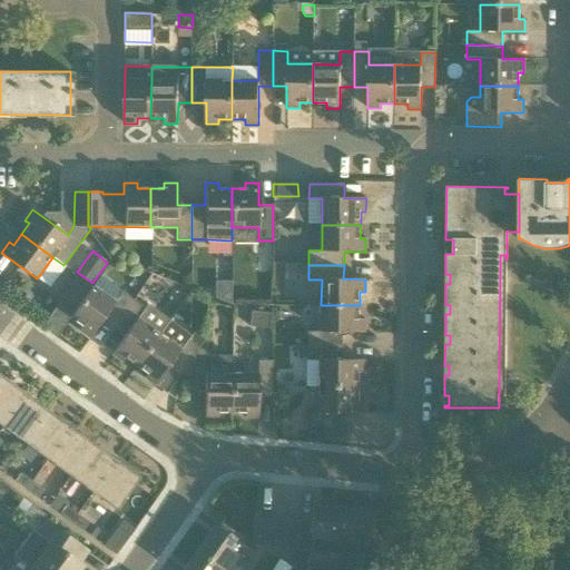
[(62,297),(77,307),(92,286),(78,276),(62,297)]
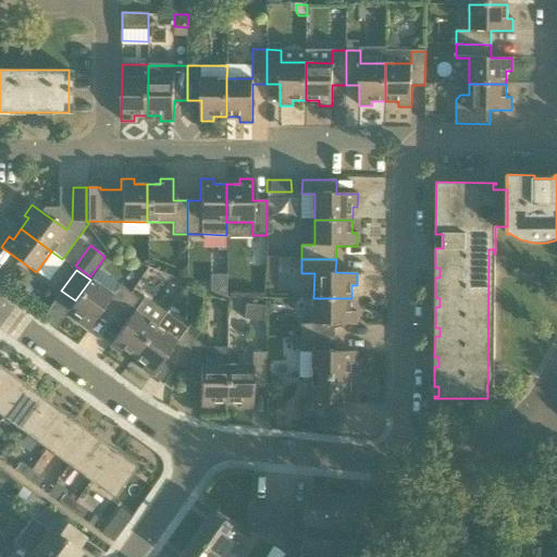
[(110,321),(130,293),(119,285),(111,295),(90,280),(75,300),(67,310),(79,318),(76,322),(86,330),(99,312),(110,321)]
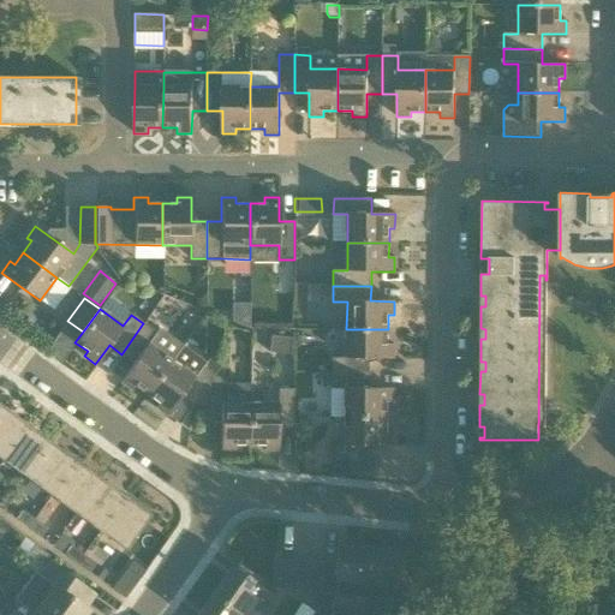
[(183,346),(159,328),(156,333),(143,323),(121,354),(133,363),(119,382),(131,390),(135,386),(147,394),(183,346)]
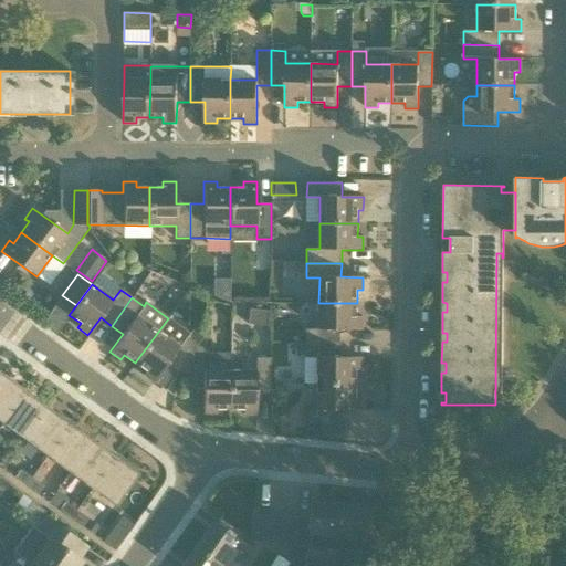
[(357,303),(318,303),(318,329),(305,329),(305,343),(341,344),(341,329),(363,331),(363,317),(357,317),(357,303)]
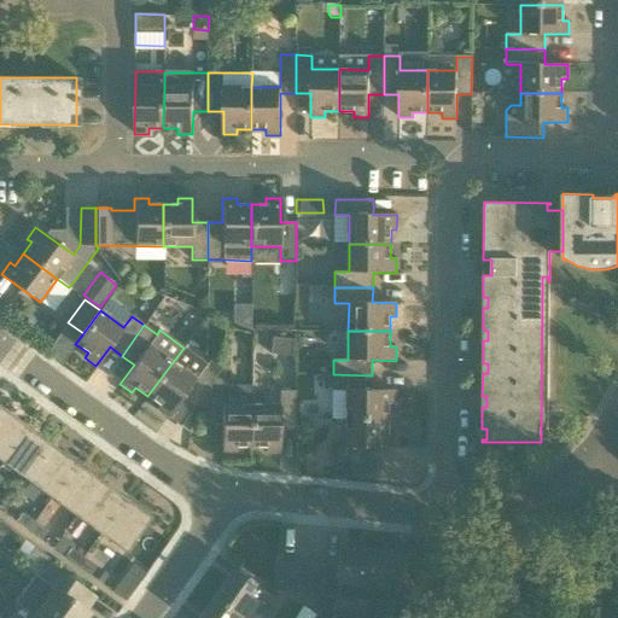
[(193,408),(196,403),(215,377),(203,367),(205,363),(184,348),(147,396),(159,404),(156,409),(167,418),(181,398),(193,408)]
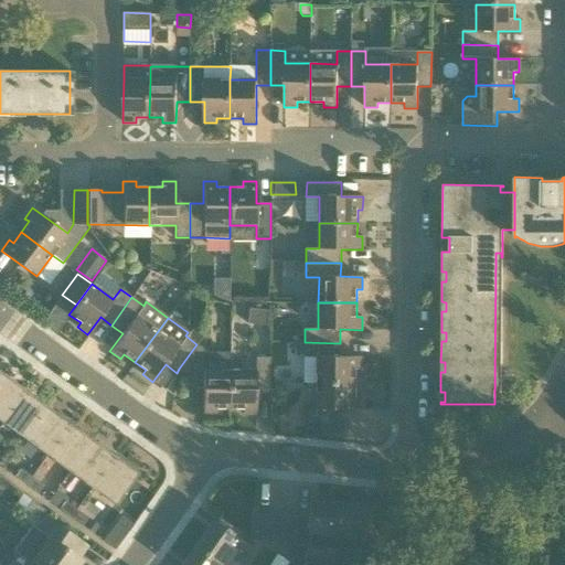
[(318,383),(355,383),(356,370),(361,370),(361,356),(340,356),(340,343),(305,342),(305,383),(318,383)]
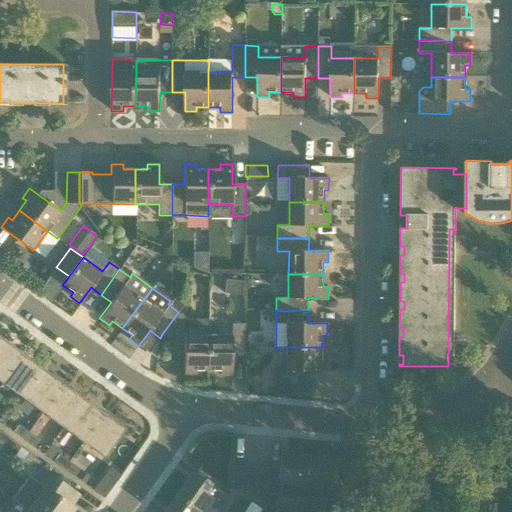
[(207,370),(208,335),(184,335),(184,316),(178,312),(162,334),(171,341),(171,355),(183,355),(183,375),(195,375),(195,370),(207,370)]
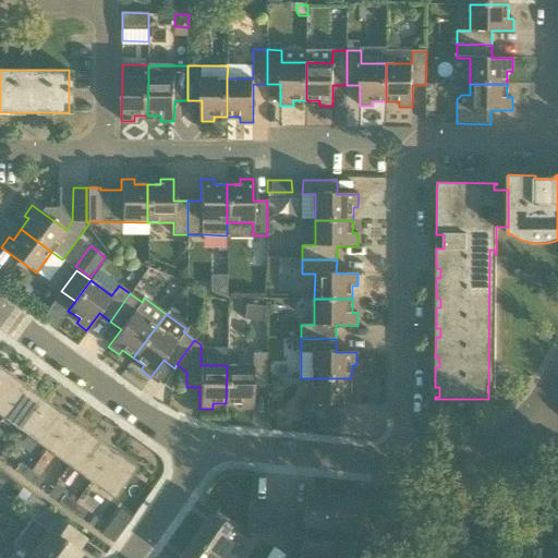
[(226,403),(239,403),(239,409),(252,409),(252,387),(266,387),(266,353),(252,353),(252,366),(227,365),(226,403)]
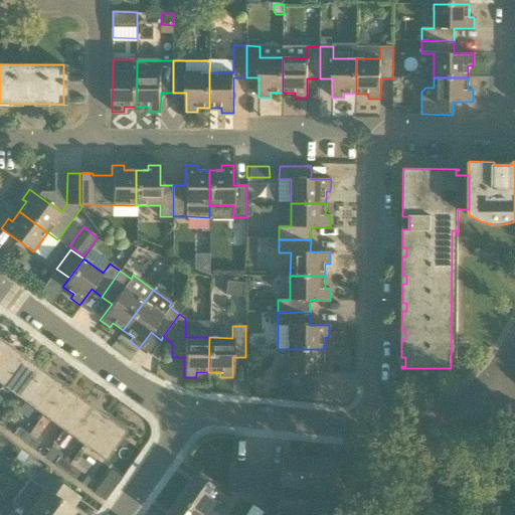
[(0,384),(2,385),(23,356),(3,342),(0,345),(0,384)]
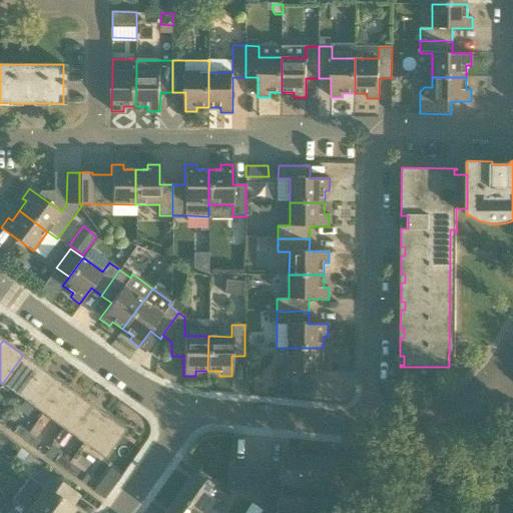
[(289,348),(289,372),(277,372),(277,384),(308,385),(308,372),(328,372),(328,360),(323,360),(323,348),(289,348)]
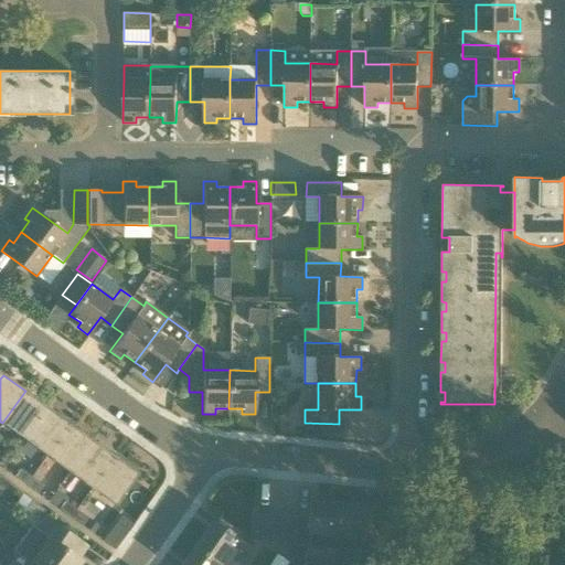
[(2,423),(24,439),(48,407),(25,391),(2,423)]
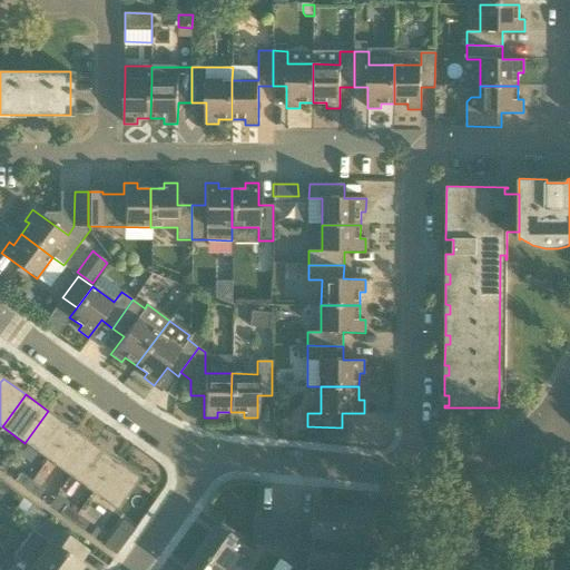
[(47,460),(70,428),(48,411),(25,443),(47,460)]
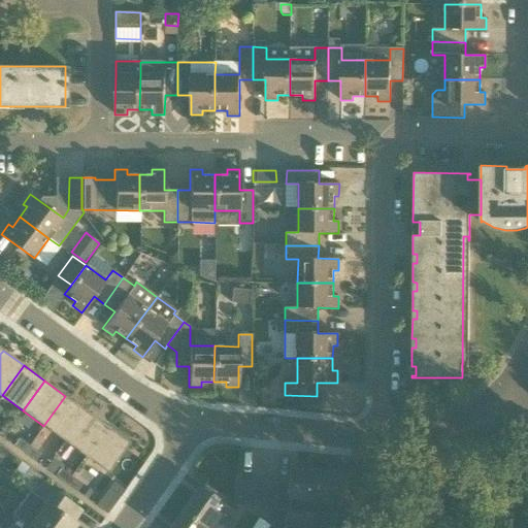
[(64,440),(86,411),(65,396),(43,426),(64,440)]
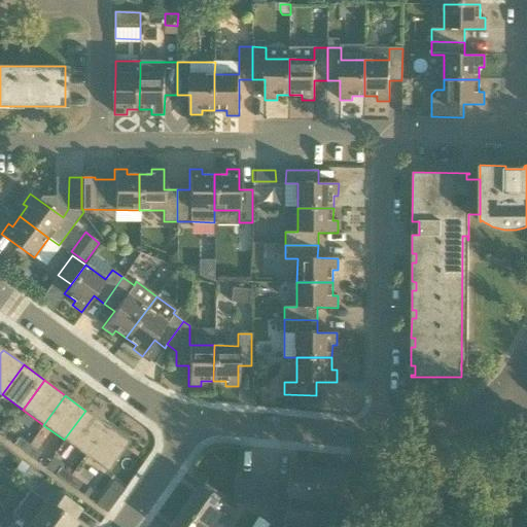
[(64,440),(84,455),(107,425),(85,411),(64,440)]
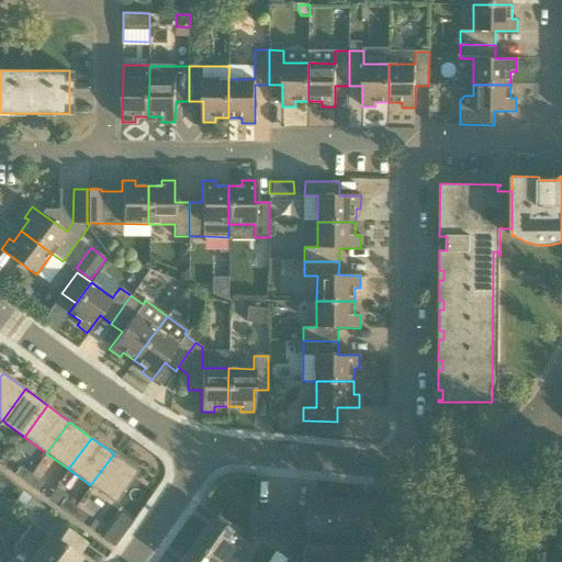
[(136,471),(114,453),(90,485),(113,502),(136,471)]
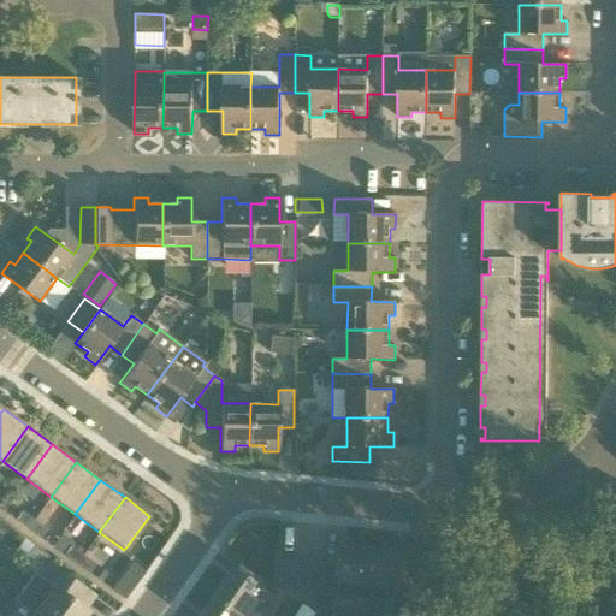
[(28,528),(34,520),(22,511),(16,520),(28,528)]
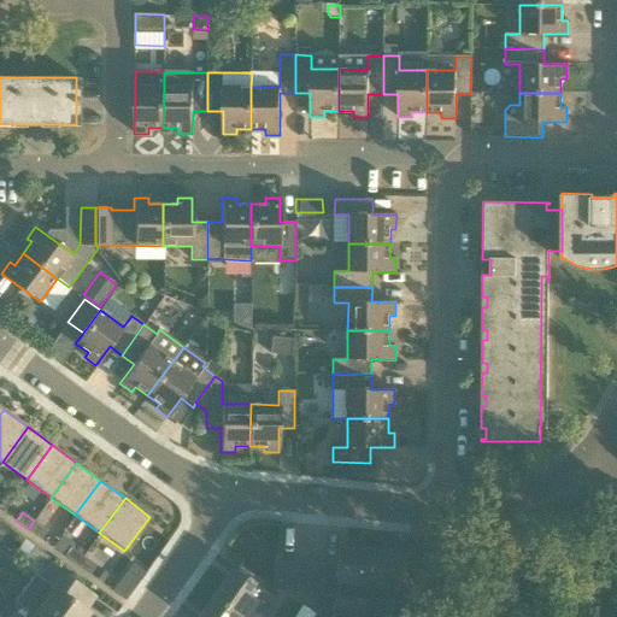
[(28,529),(40,539),(46,530),(41,527),(43,522),(37,517),(34,521),(28,529)]
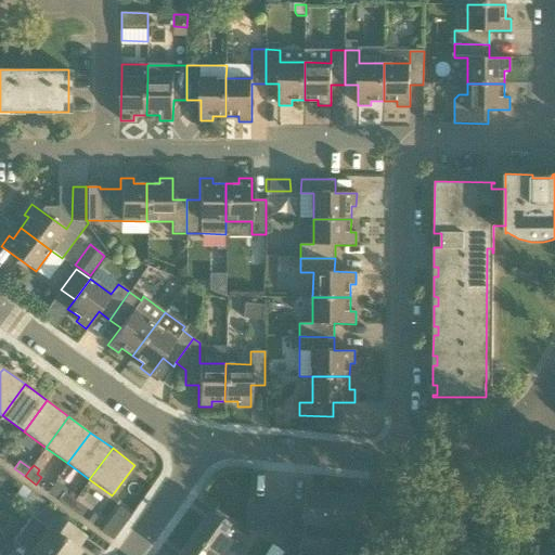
[(38,511),(44,502),(31,492),(25,501),(38,511)]
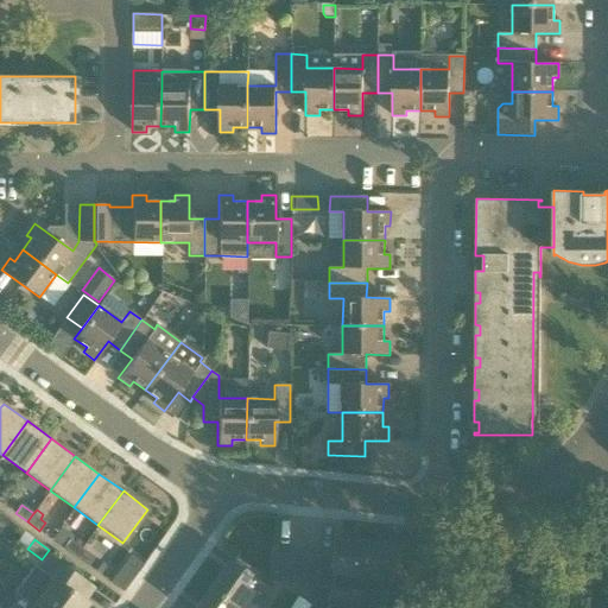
[(81,549),(69,539),(63,548),(75,557),(81,549)]
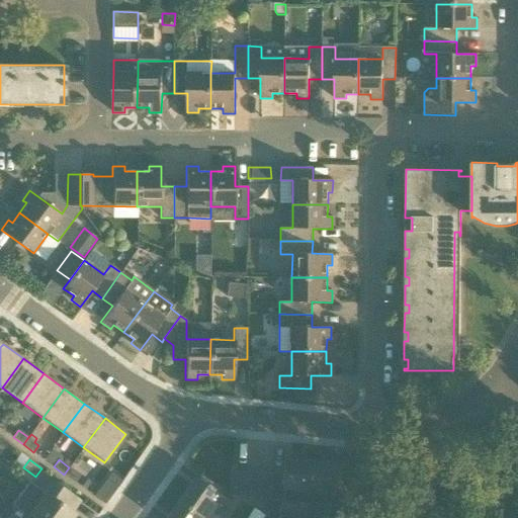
[(272,483),(272,495),(271,499),(312,503),(315,463),(286,461),(284,484),(272,483)]
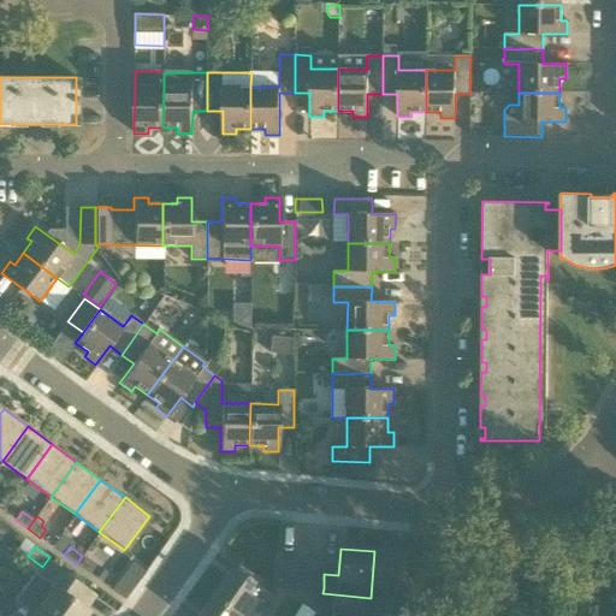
[(76,564),(89,573),(95,564),(82,556),(76,564)]
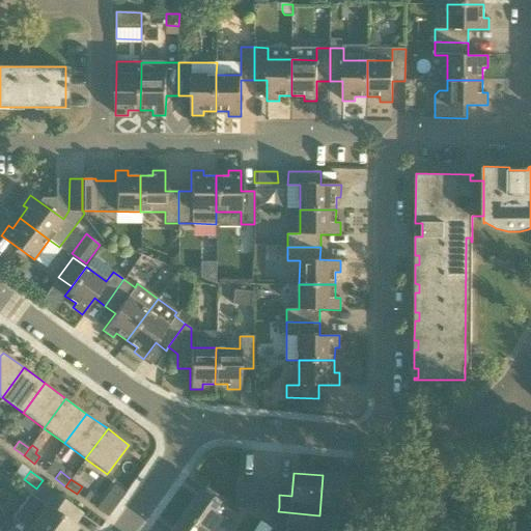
[(241,483),(239,507),(252,508),(254,484),(241,483)]
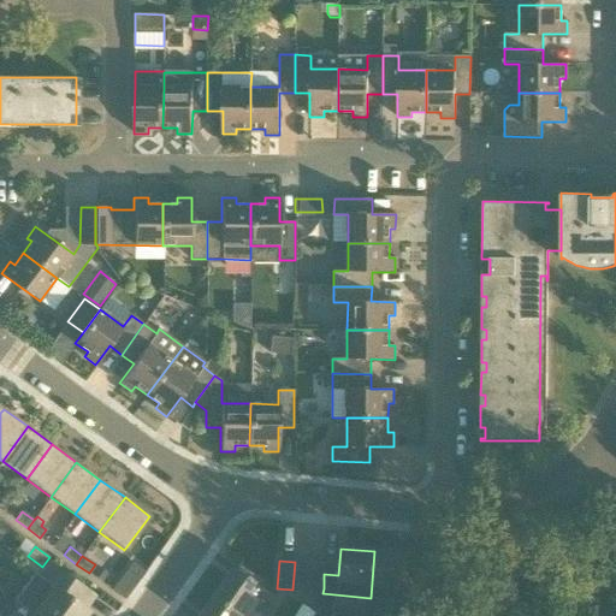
[(295,562),(292,590),(308,592),(311,563),(295,562)]
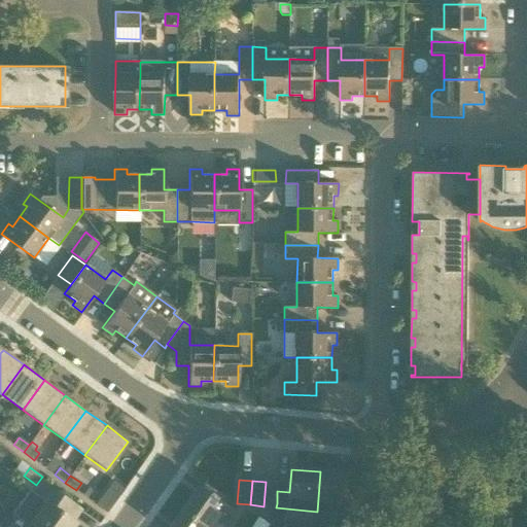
[(278,483),(266,482),(264,506),(276,507),(277,503),(277,491),(278,483)]
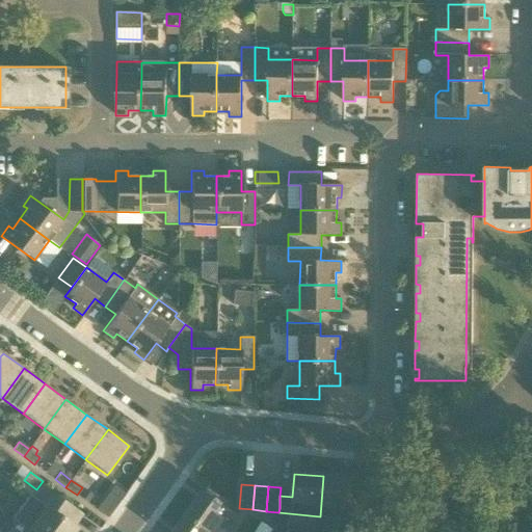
[(29,531),(72,531),(76,528),(73,525),(80,514),(63,502),(43,487),(35,499),(47,507),(29,531)]
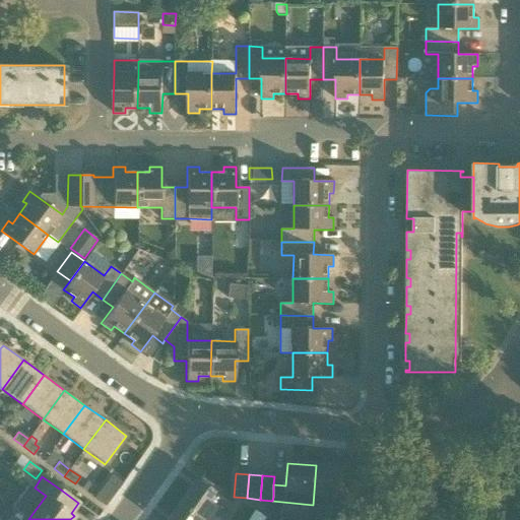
[(199,479),(183,503),(207,519),(223,519),(234,506),(230,503),(220,496),(221,495),(199,479)]
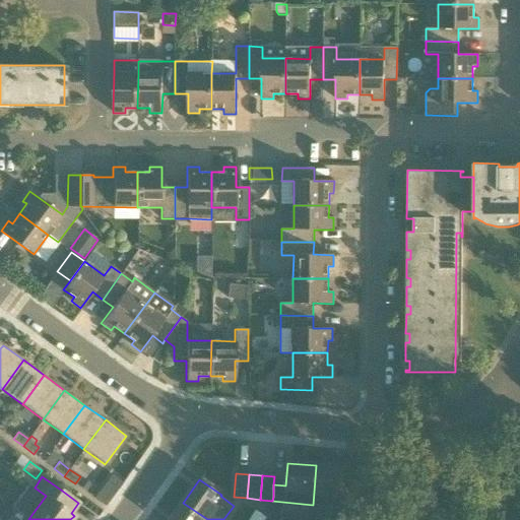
[(207,519),(183,503),(170,519),(207,519)]
